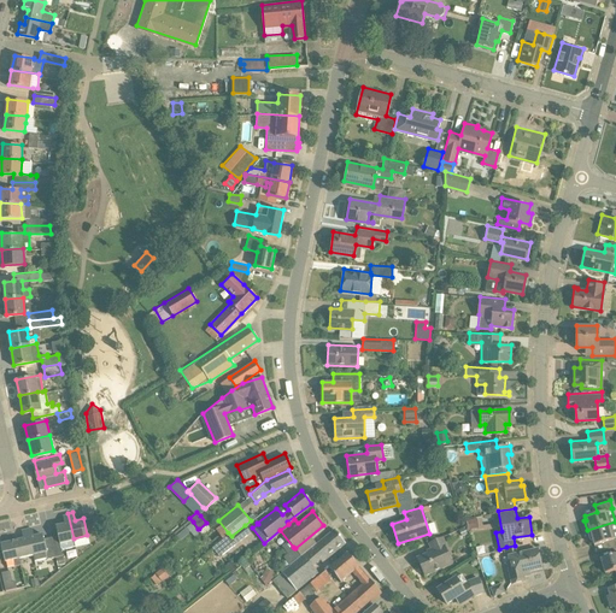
[(74,538),(68,513),(62,514),(64,523),(56,524),(57,534),(51,536),(54,555),(63,554),(62,548),(75,544),(74,538)]
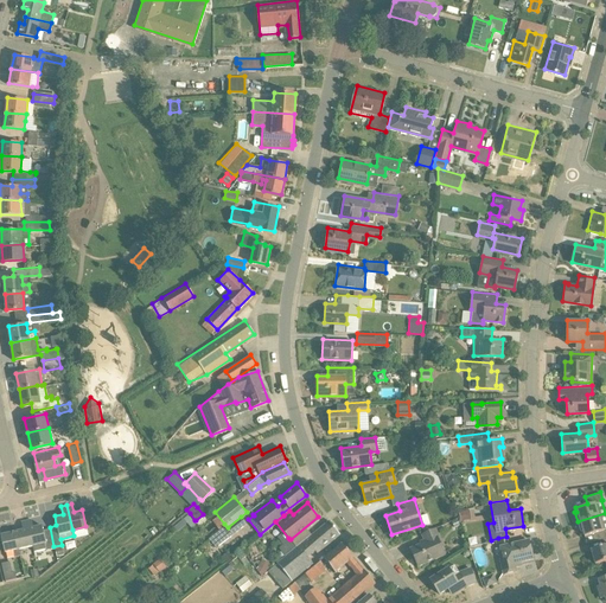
[(469,508),(458,511),(460,519),(471,518),(469,508)]
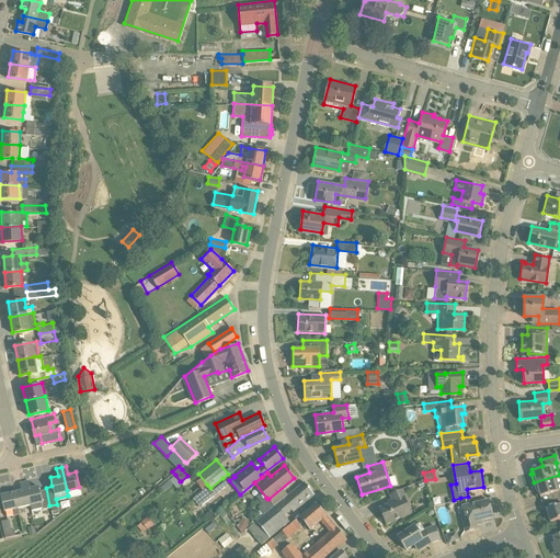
[(172,481),(176,487),(180,484),(173,475),(160,485),(163,489),(172,481)]
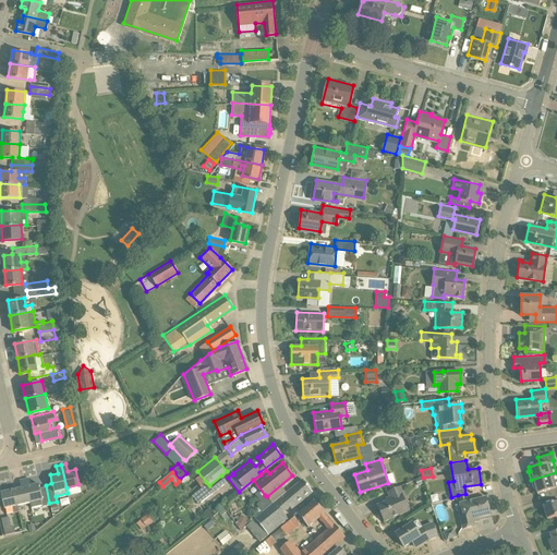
[(556,472),(531,480),(533,487),(535,487),(536,492),(547,489),(549,495),(556,492),(556,472)]
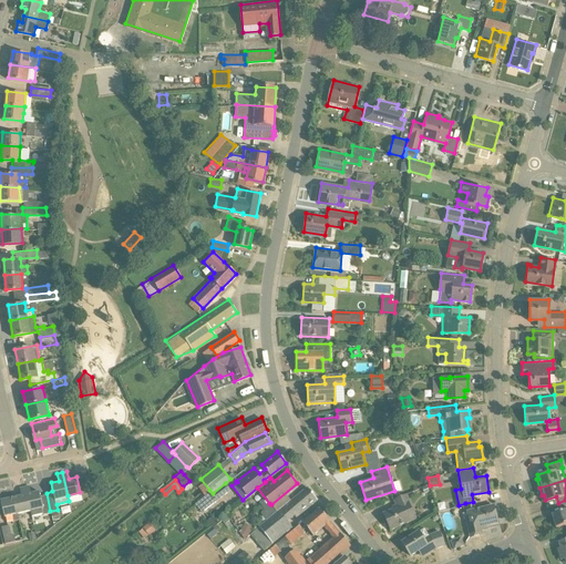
[(225,483),(213,493),(217,499),(229,489),(225,483)]
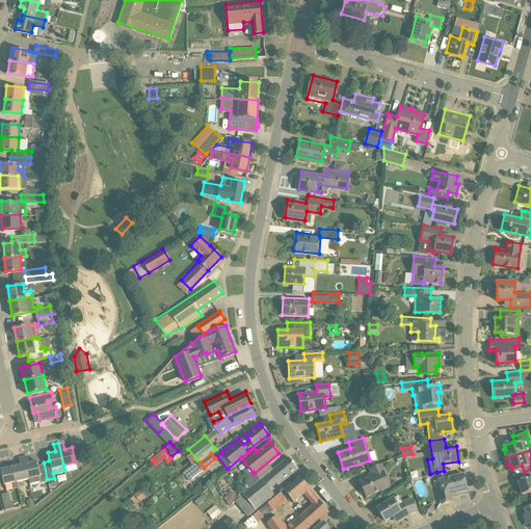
[(27,477),(28,477),(29,482),(40,480),(40,481),(47,479),(44,463),(37,464),(36,459),(28,461),(27,454),(22,455),(27,477)]
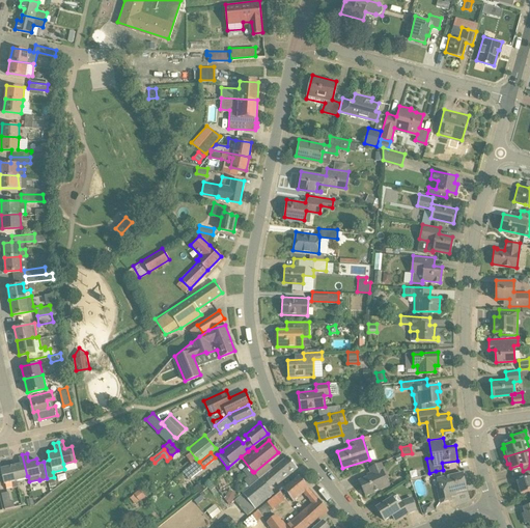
[(16,479),(27,476),(22,454),(18,455),(20,463),(12,464),(16,479)]
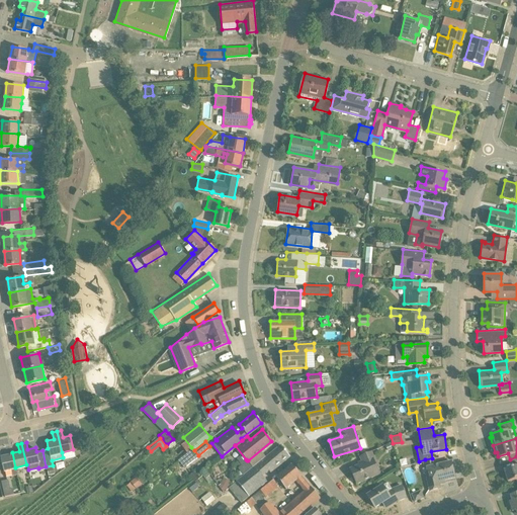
[(288,455),(279,443),(253,464),(231,484),(238,493),(235,495),(240,501),(265,480),(259,473),(270,463),(273,467),(288,455)]
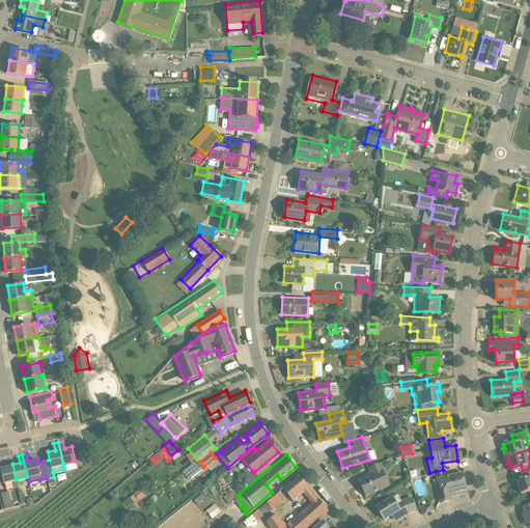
[(199,462),(196,459),(192,463),(183,469),(189,477),(203,467),(199,462)]
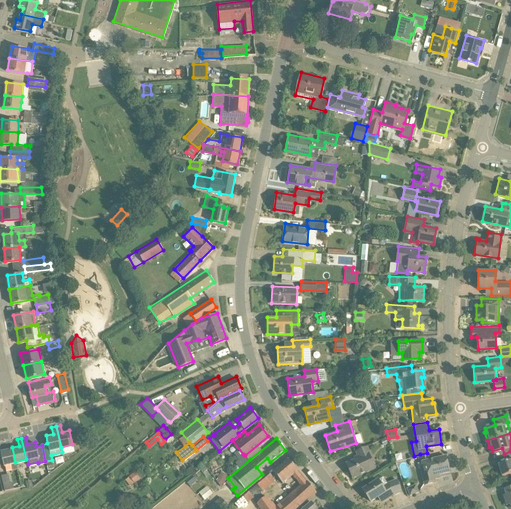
[(358,456),(346,462),(352,476),(374,466),(371,460),(373,459),(366,444),(355,449),(358,456)]
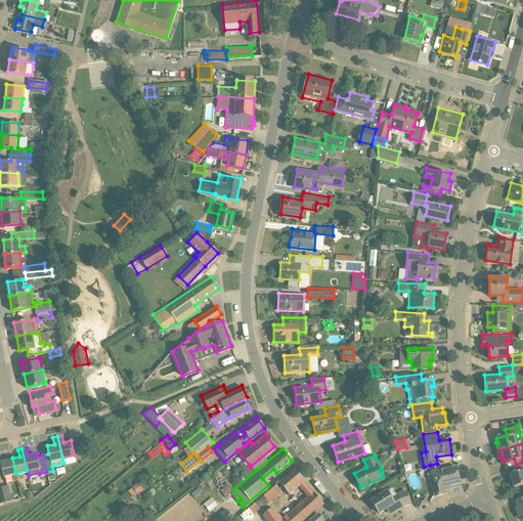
[(0,461),(3,476),(11,474),(12,479),(17,478),(15,473),(12,458),(0,461)]
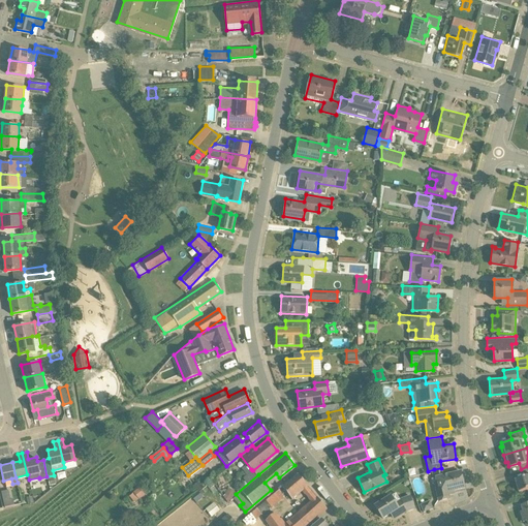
[(519,491),(527,487),(527,467),(524,468),(526,474),(515,478),(519,491)]
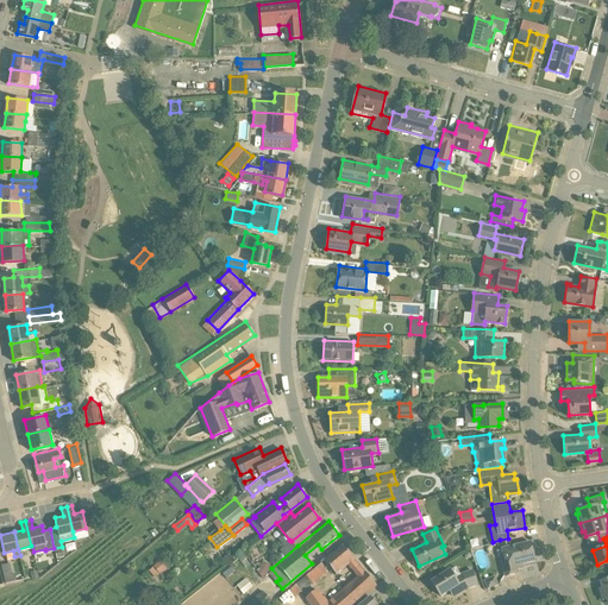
[(530,541),(509,546),(508,539),(500,540),(503,559),(501,559),(505,574),(518,572),(515,563),(533,559),(530,541)]
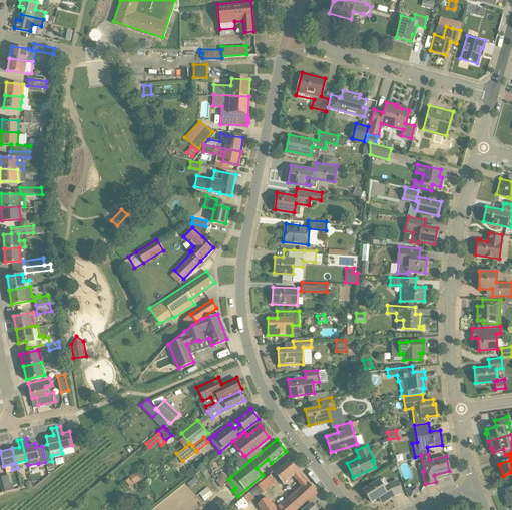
[(239,468),(249,460),(245,456),(244,456),(243,455),(238,458),(234,462),(239,468)]
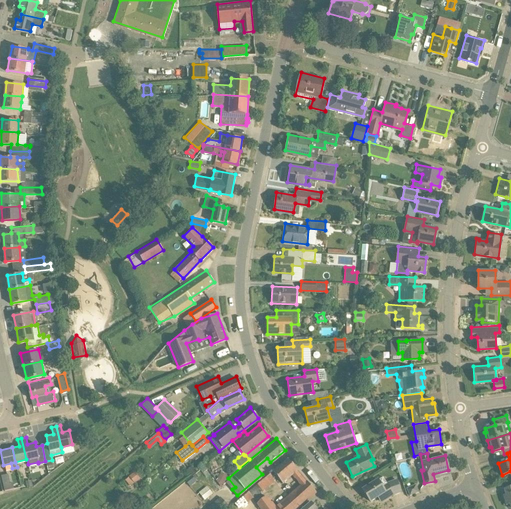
[(297,469),(288,458),(247,491),(252,498),(277,477),(281,482),(297,469)]
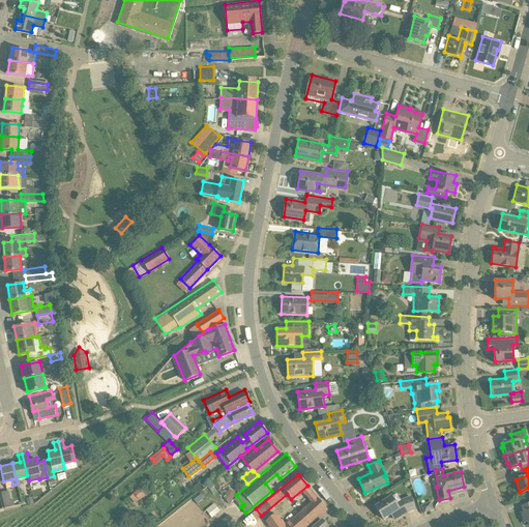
[(198,491),(203,487),(198,480),(193,486),(198,491)]
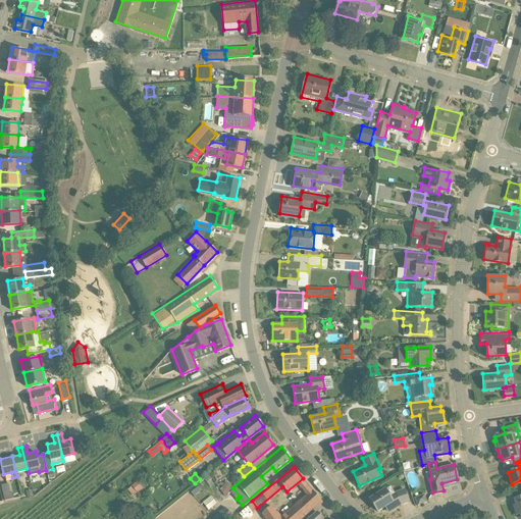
[(137,479),(131,484),(136,491),(142,487),(137,479)]
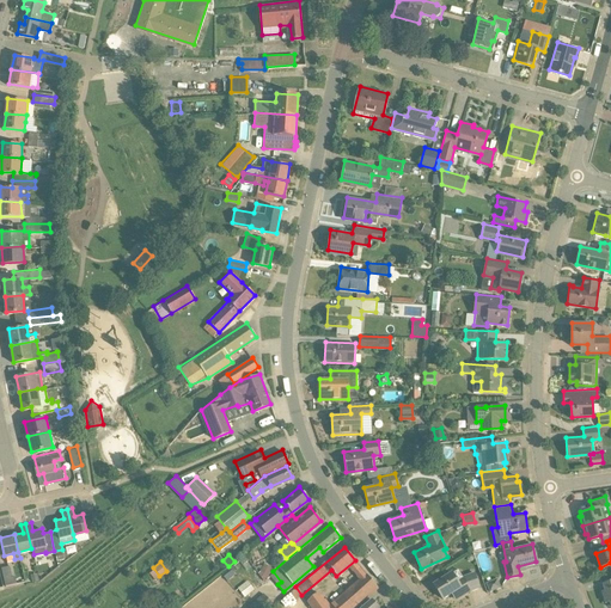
[(263,563),(257,572),(266,577),(270,566),(263,563)]
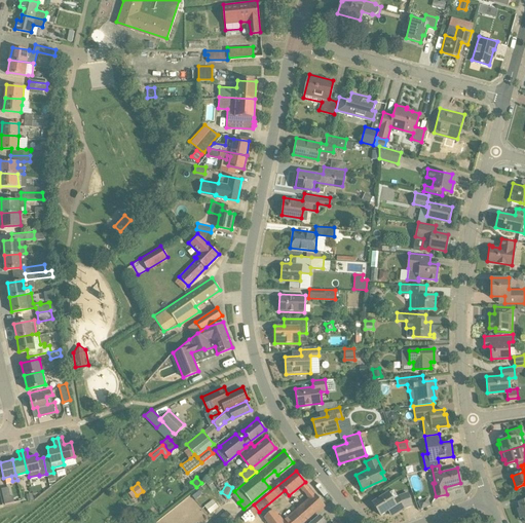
[(15,499),(14,493),(11,493),(9,485),(2,486),(6,501),(15,499)]
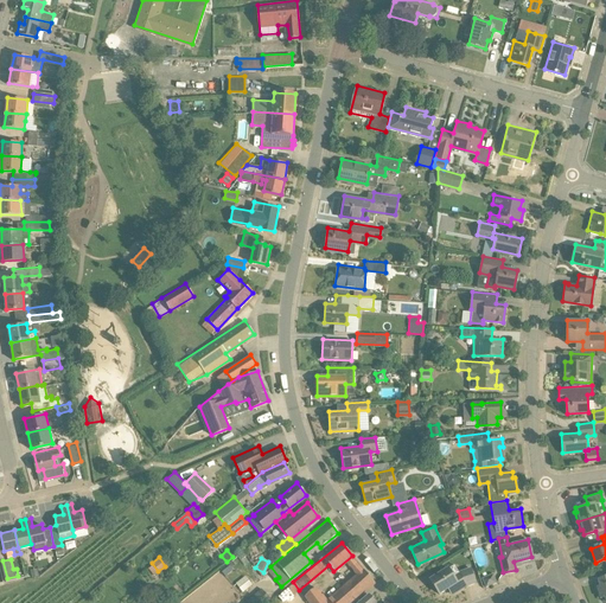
[(233,569),(227,562),(219,568),(225,575),(233,569)]
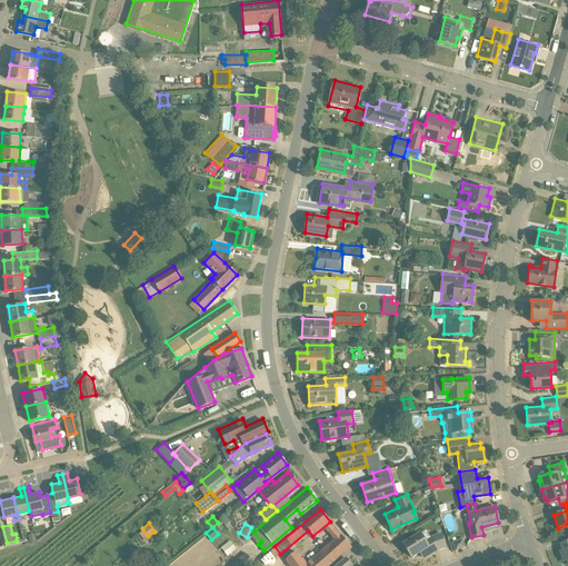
[(421,532),(402,543),(411,556),(419,550),(421,555),(426,552),(428,554),(437,547),(438,548),(446,546),(440,532),(432,535),(434,535),(426,539),(421,532)]
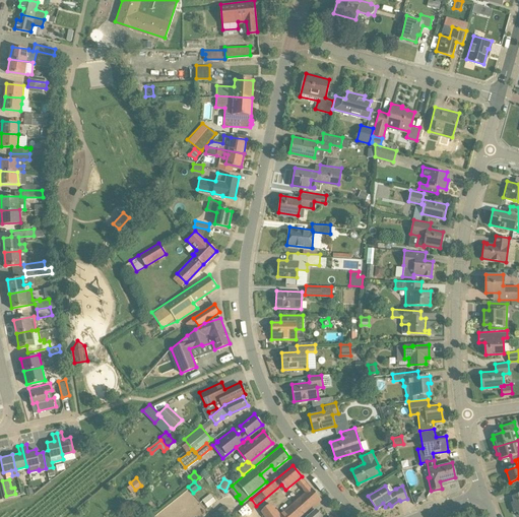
[(320,499),(310,487),(301,496),(277,514),(269,502),(260,509),(265,516),(299,516),(300,516),(320,499)]
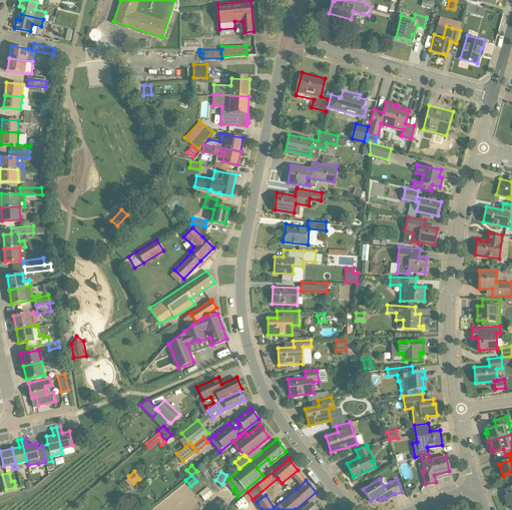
[(408,487),(410,494),(420,490),(417,483),(408,487)]
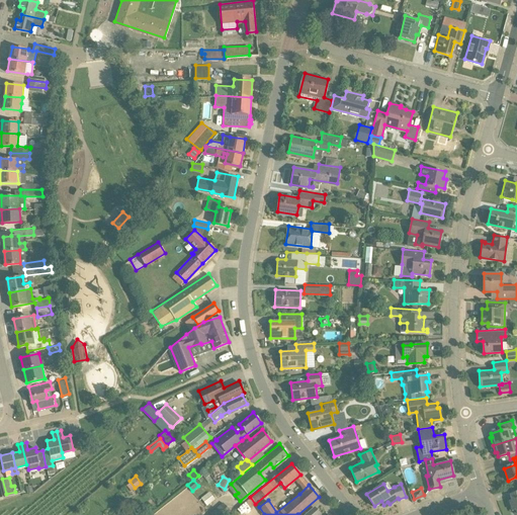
[(182,490),(156,511),(158,514),(167,514),(166,514),(180,503),(178,501),(186,495),(182,490)]
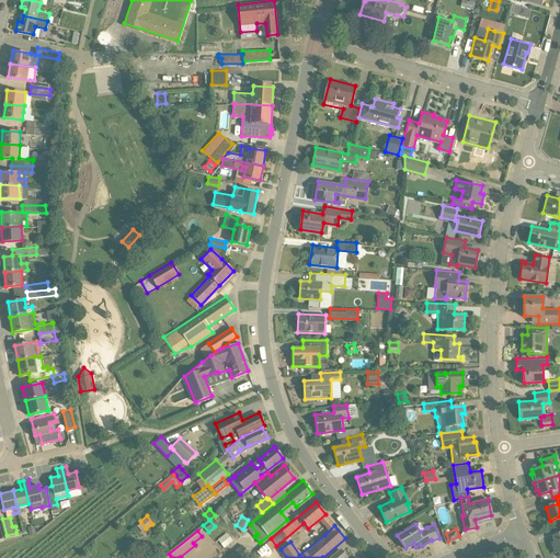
[(224,547),(232,541),(226,532),(217,538),(224,547)]
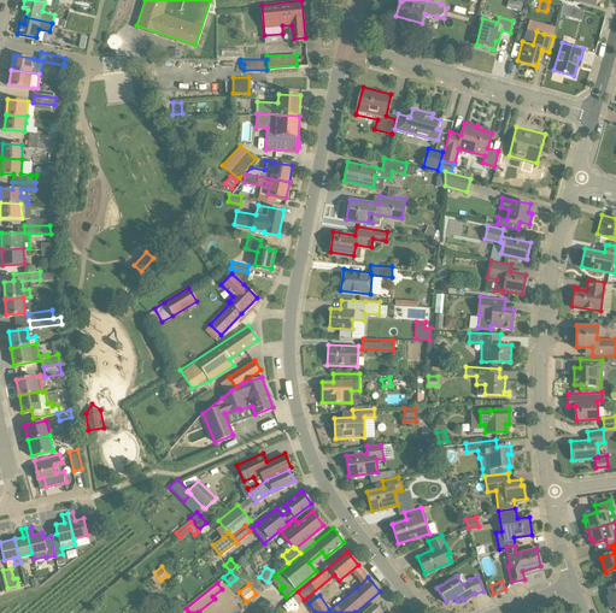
[(271,612),(276,609),(264,596),(245,612),(271,612)]
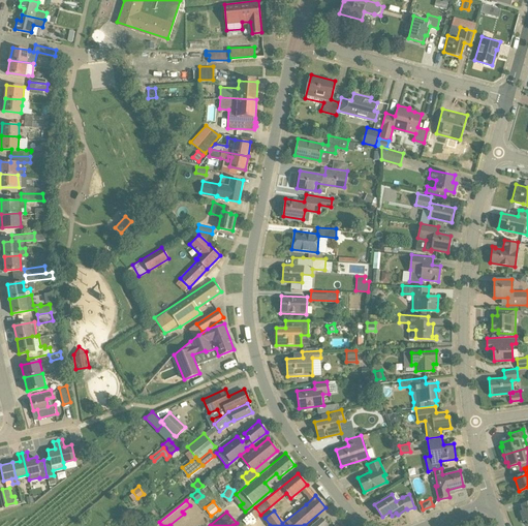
[(149,524),(155,519),(151,514),(145,519),(149,524)]
